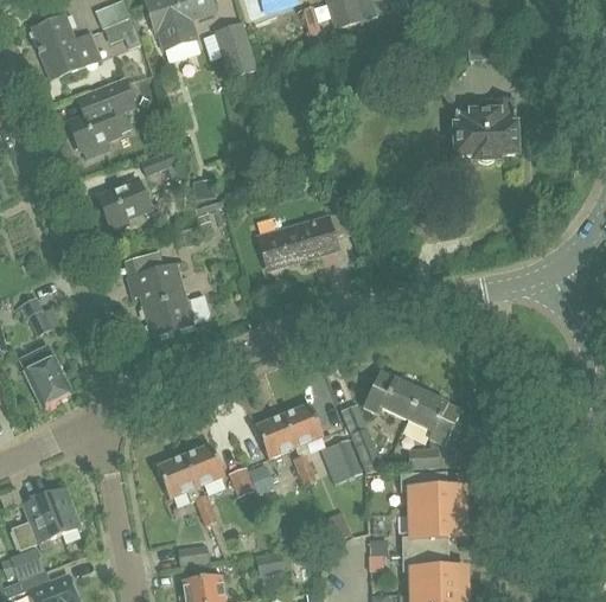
[(142,0),(153,32),(155,31),(161,50),(198,38),(192,19),(215,12),(210,0),(142,0)]
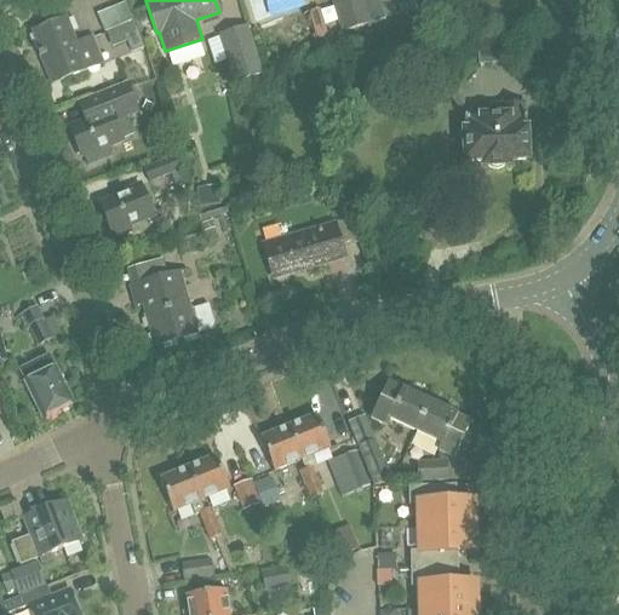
[(343,29),(355,24),(347,0),(333,0),(343,29)]
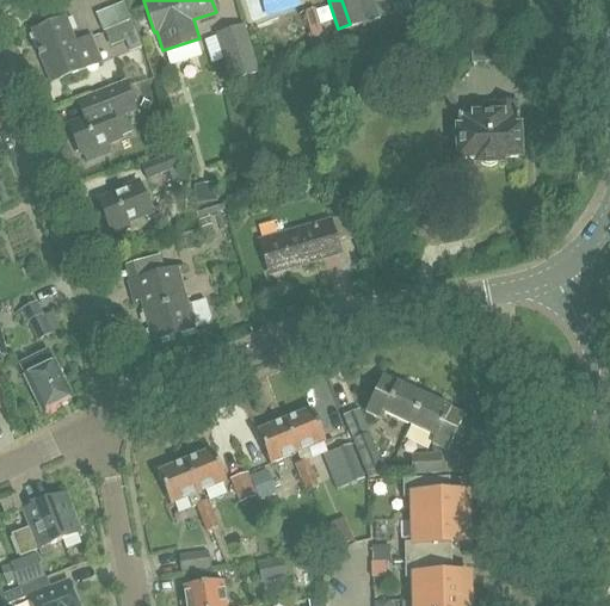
[(342,0),(350,24),(365,19),(381,14),(375,0),(342,0)]
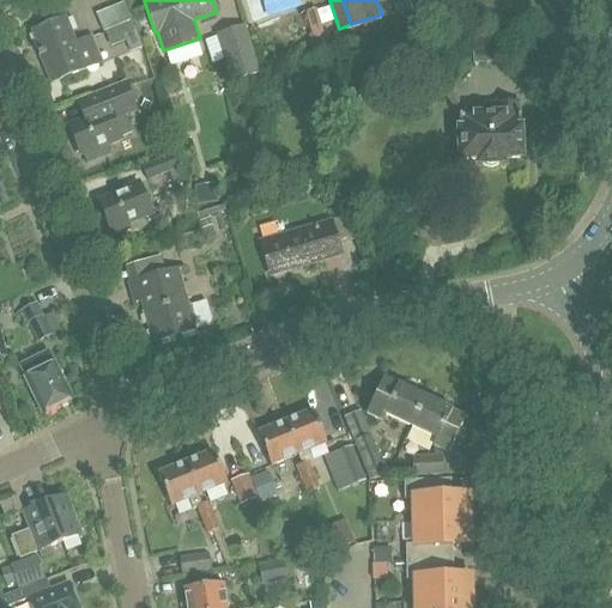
[(102,59),(92,32),(76,38),(66,13),(32,26),(42,49),(40,49),(52,79),(102,59)]
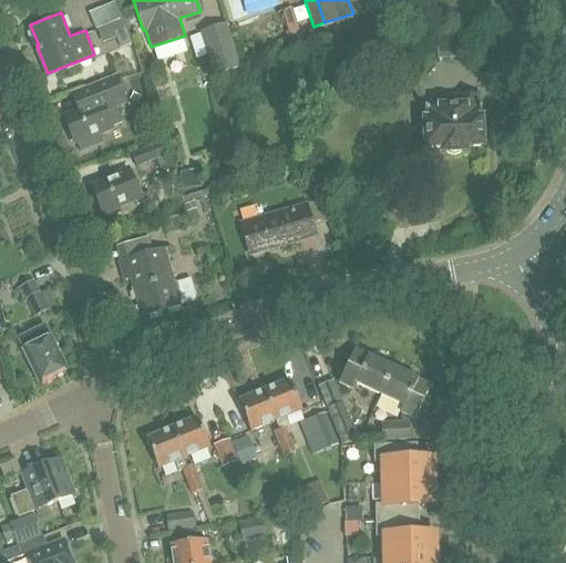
[(101,39),(126,29),(121,16),(95,26),(101,39)]
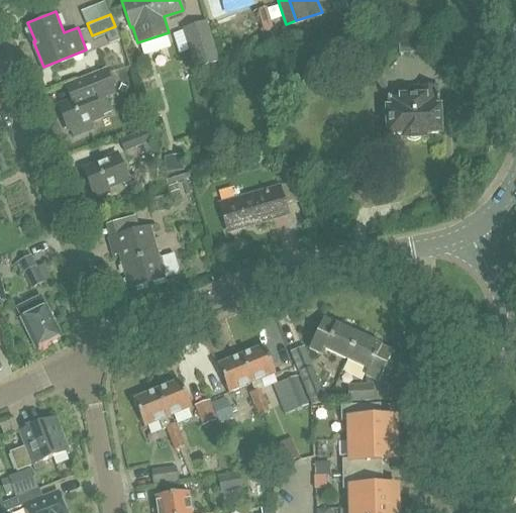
[(181,25),(194,67),(218,59),(206,17),(181,25)]
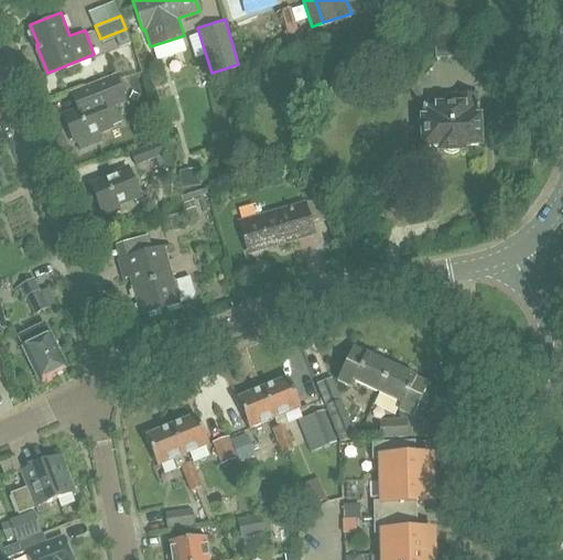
[(433,31),(434,54),(458,54),(457,30),(433,31)]
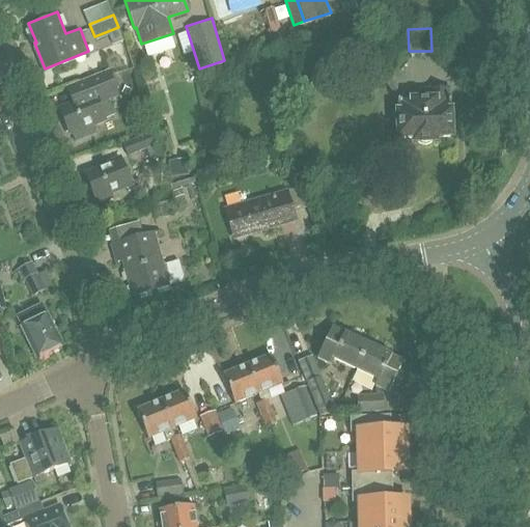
[(91,122),(106,116),(105,115),(113,111),(108,98),(117,93),(107,66),(64,84),(71,99),(56,105),(67,134),(72,132),(75,141),(95,133),(91,122)]
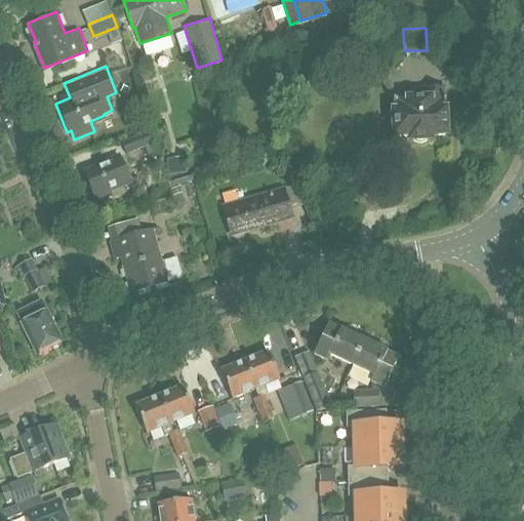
[(444,131),(443,94),(441,94),(441,83),(411,83),(411,95),(391,96),(392,108),(388,108),(388,119),(392,119),(392,133),(408,133),(408,136),(429,136),(428,132),(444,131)]
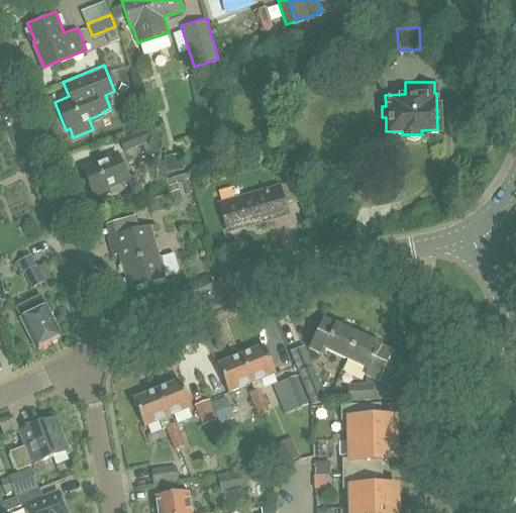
[(156,146),(152,137),(149,138),(144,126),(119,136),(123,149),(141,142),(144,150),(156,146)]
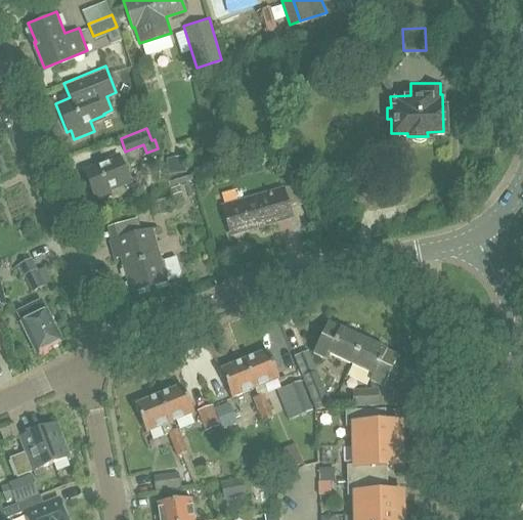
[(186,169),(184,156),(183,153),(164,156),(167,172),(186,169)]
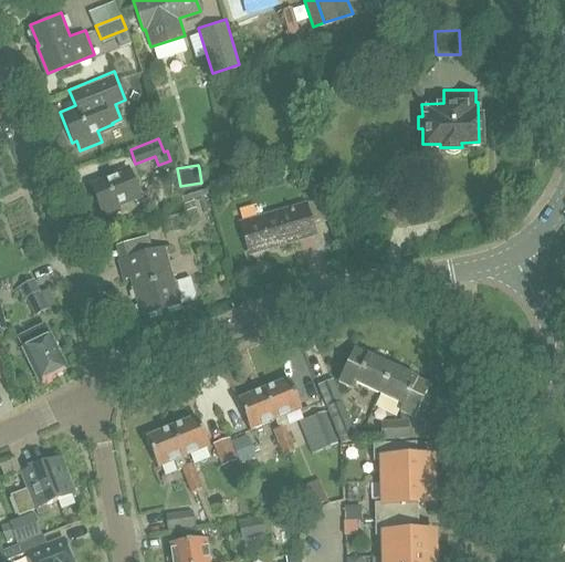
[(139,194),(128,166),(115,172),(115,176),(93,186),(102,209),(139,194)]
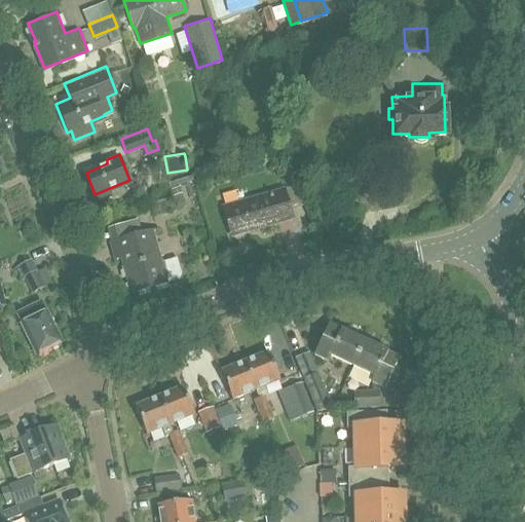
[(173,193),(181,190),(179,183),(170,186),(173,193)]
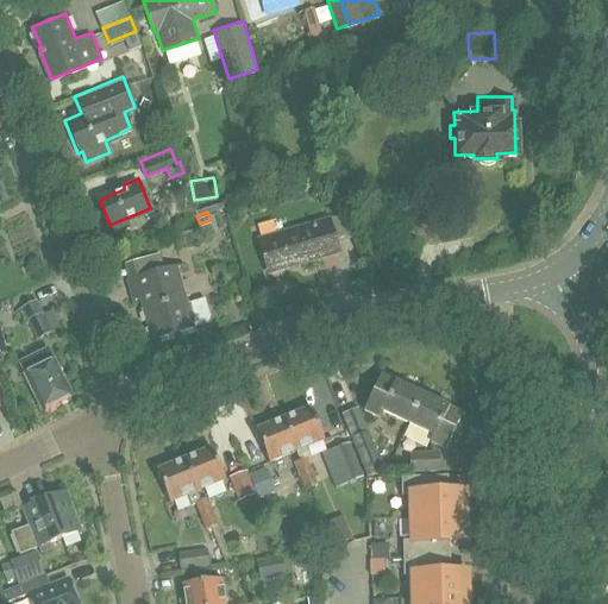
[(338,249),(328,216),(259,236),(269,268),(338,249)]
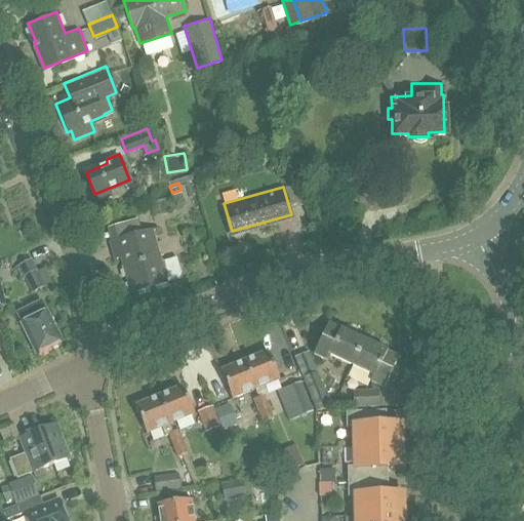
[(167,281),(167,279),(152,228),(110,240),(115,257),(121,256),(131,291),(167,281)]
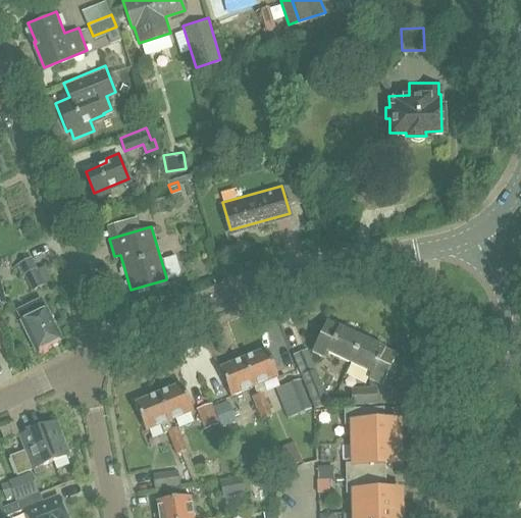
[(31,255),(16,263),(22,274),(24,273),(33,288),(45,281),(31,255)]
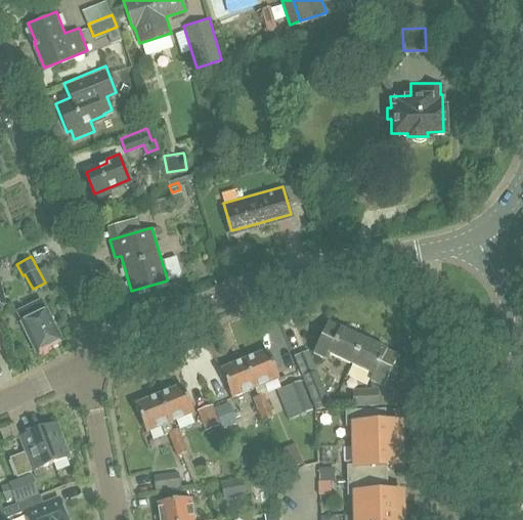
[(184,259),(168,261),(170,274),(185,272),(184,259)]
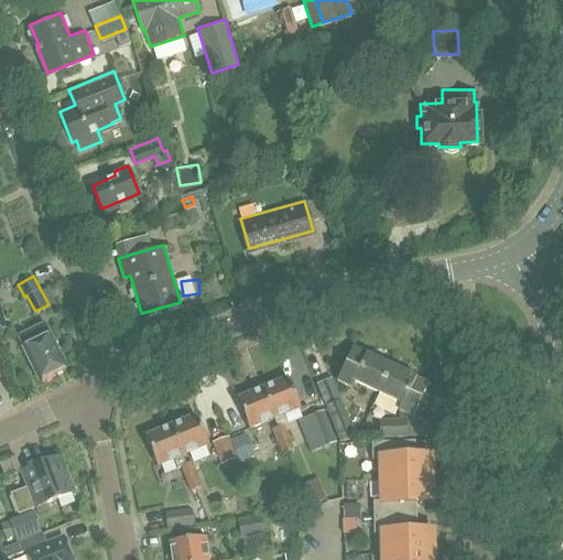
[(43,320),(18,332),(24,344),(23,345),(39,376),(67,363),(52,331),(50,332),(43,320)]
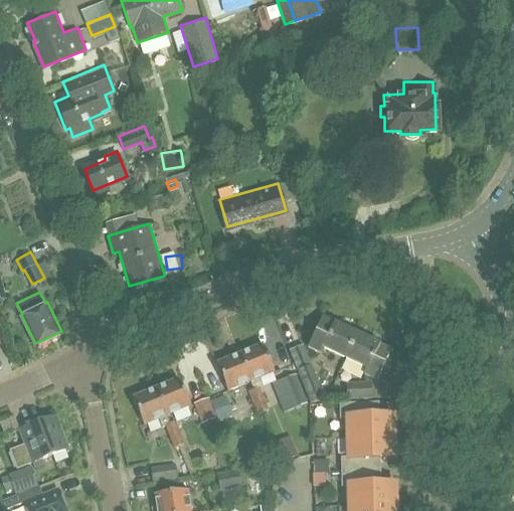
[(345,354),(355,330),(333,320),(322,315),(316,328),(308,345),(319,350),(322,344),(345,354)]
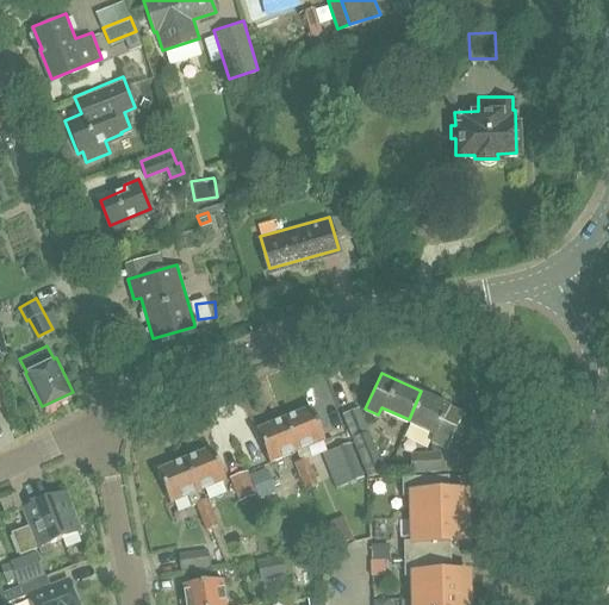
[(421,391),(409,419),(435,432),(432,440),(445,446),(448,440),(454,443),(468,415),(463,412),(463,411),(421,391)]
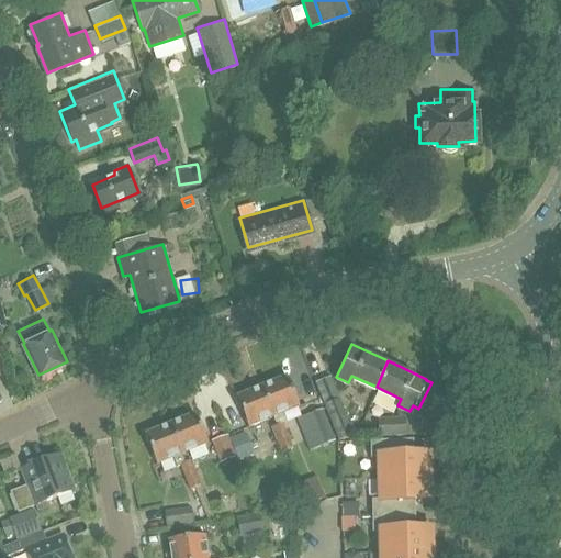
[(260,383),(272,414),(298,403),(285,372),(260,383)]
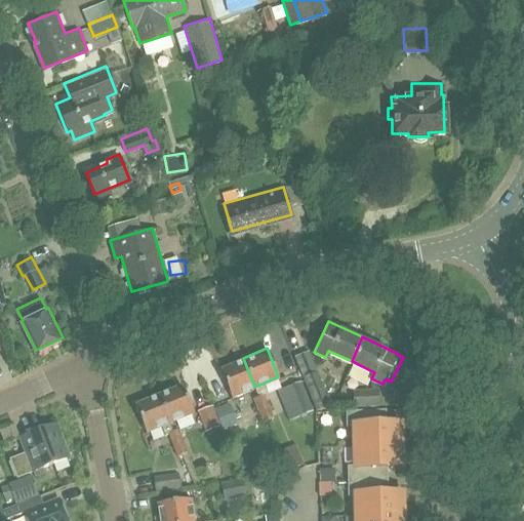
[(316,408),(319,407),(330,402),(308,348),(293,354),(316,408)]
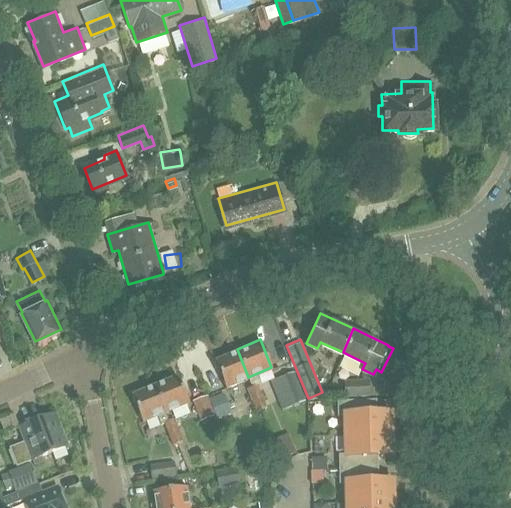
[(225,386),(248,377),(237,349),(213,358),(225,386)]
